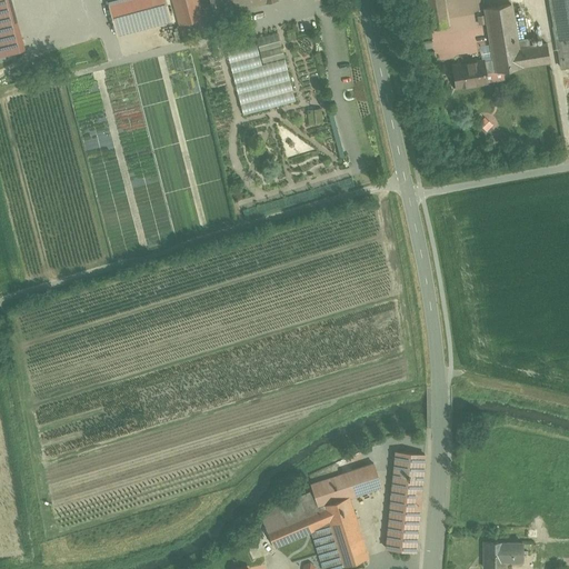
[(9,0),(0,0),(0,55),(23,49),(9,0)]
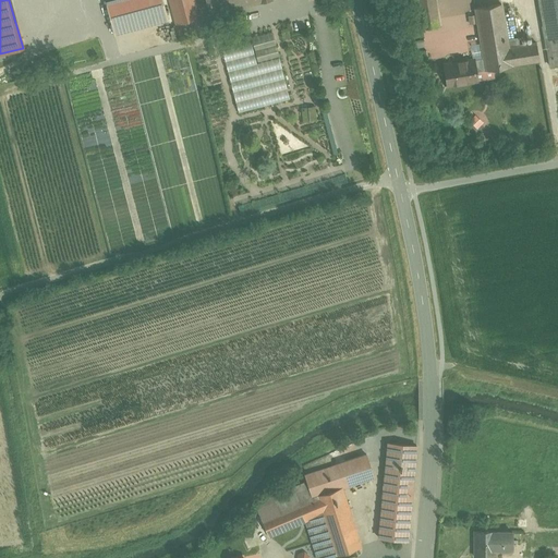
[(161,0),(106,0),(104,1),(113,35),(167,20),(161,0)]
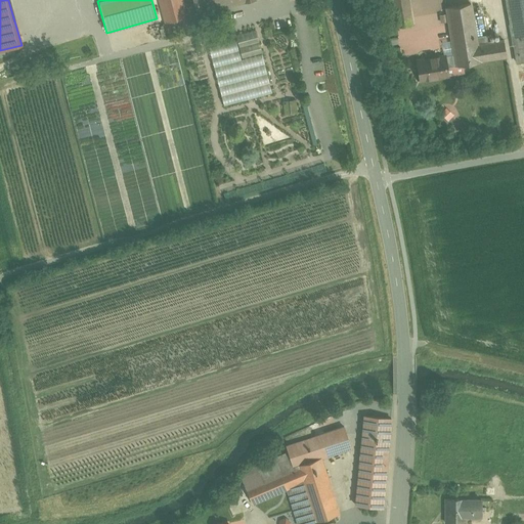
[(183,0),(158,0),(164,23),(187,16),(183,0)]
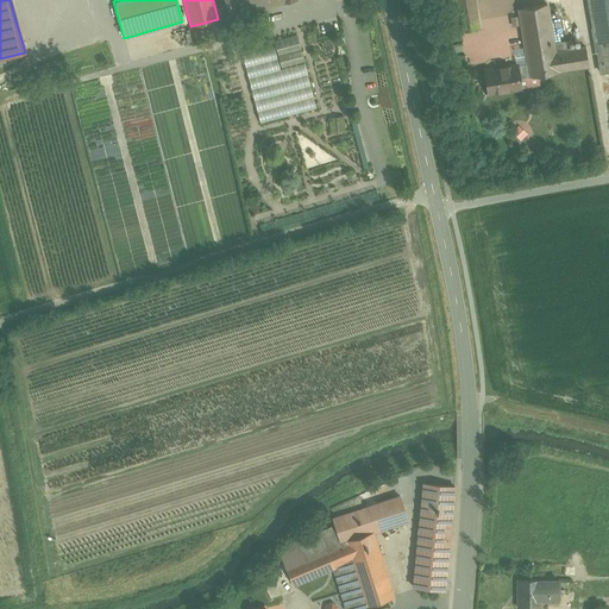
[(223,0),(228,17),(293,0),(223,0)]
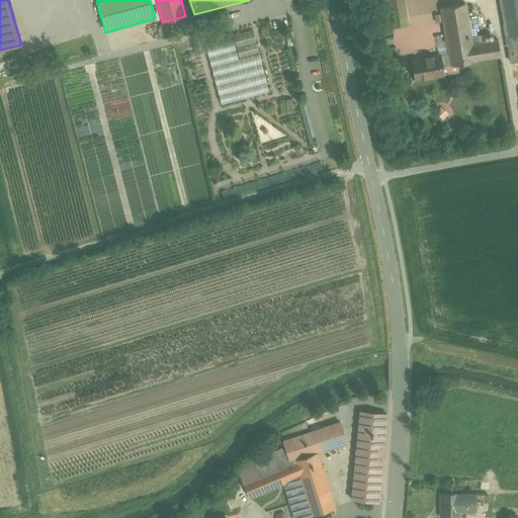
[(380,0),(385,24),(407,21),(403,0),(380,0)]
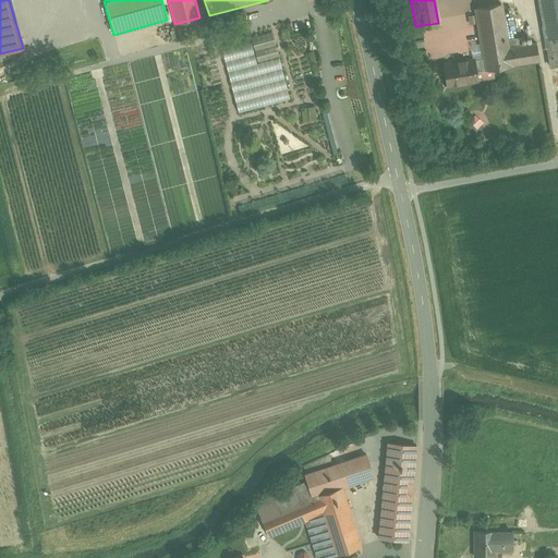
[(557,0),(538,0),(550,65),(557,63),(557,0)]
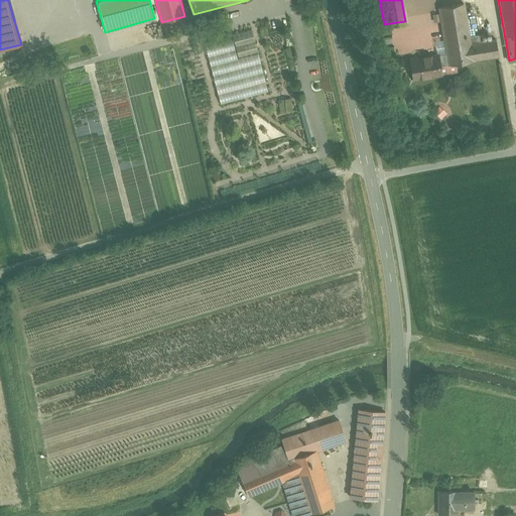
[(444,52),(408,57),(411,81),(442,77),(442,74),(457,72),(456,63),(498,57),(496,39),(472,42),(466,2),(438,6),(444,52)]
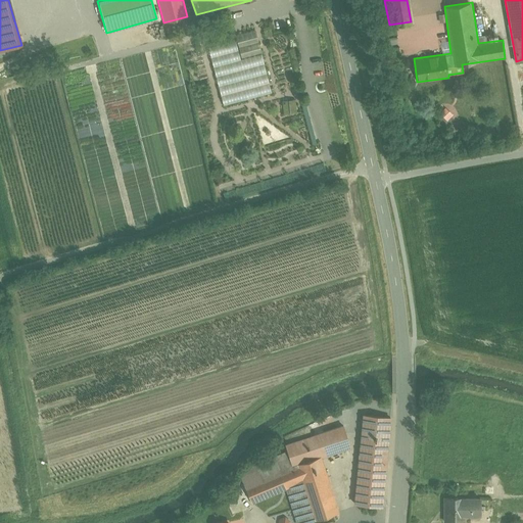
[(255,30),(235,35),(241,57),(262,52),(255,30)]
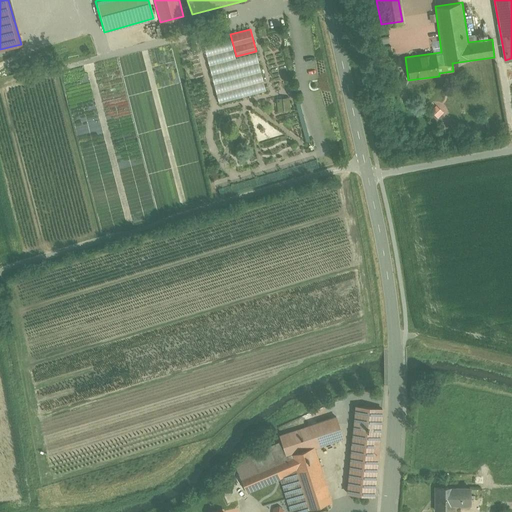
[(231,40),(204,47),(219,103),(266,90),(256,53),(235,58),(231,40)]
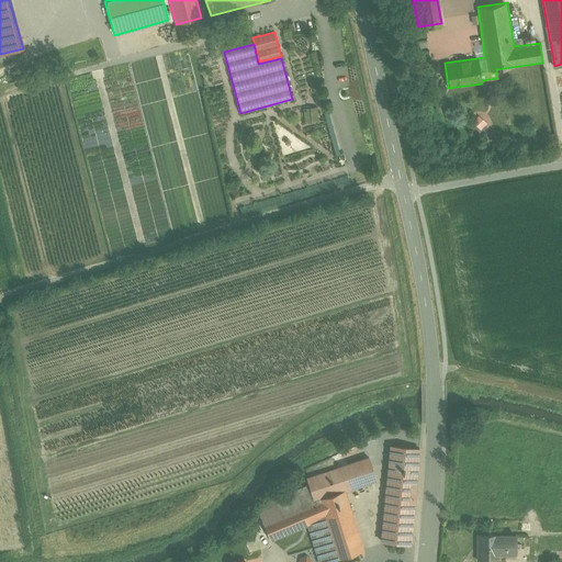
[(312,107),(302,108),(304,122),(314,121),(312,107)]
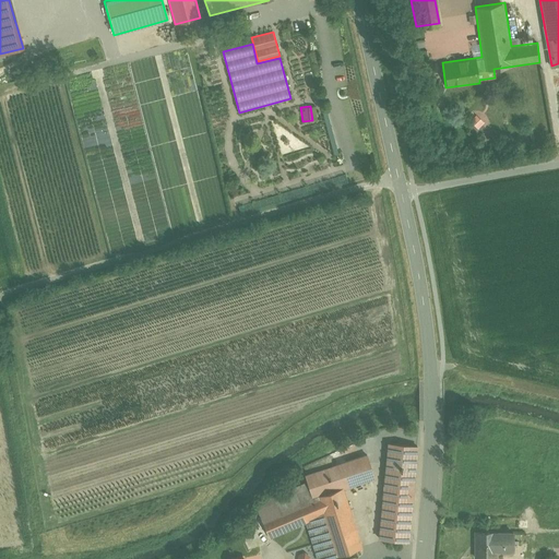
[(476,114),(468,120),(476,129),(484,122),(476,114)]
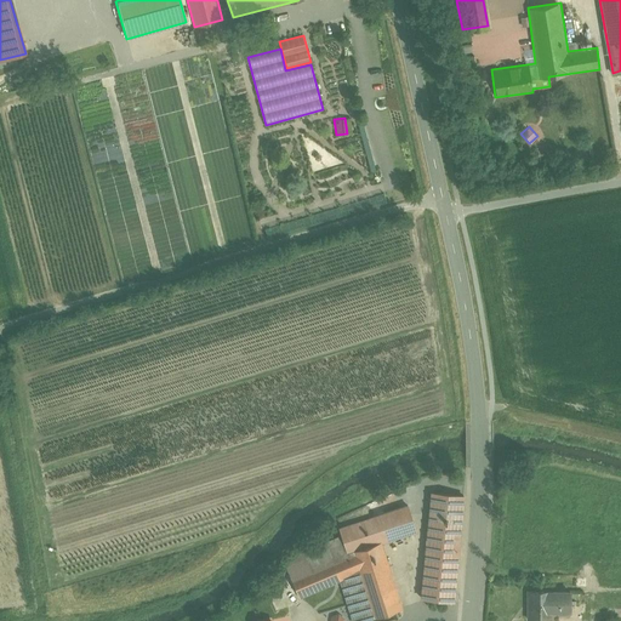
[(463,496),(432,493),(426,554),(457,557),(463,496)]
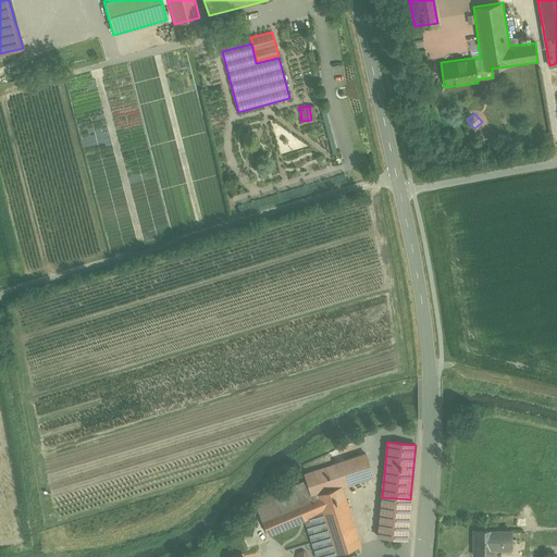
[(366,454),(305,473),(307,480),(283,491),(274,498),(279,510),(261,518),(269,535),(305,520),(317,556),(325,556),(360,545),(342,486),(373,475),(366,454)]
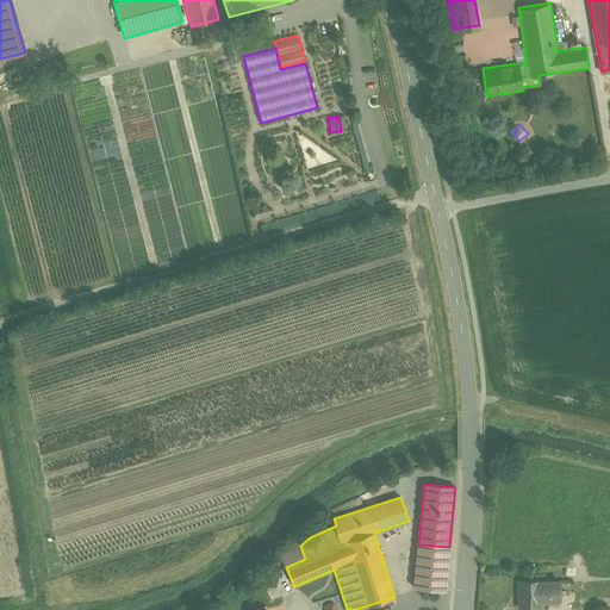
[(449,547),(418,545),(415,587),(446,591),(449,547)]
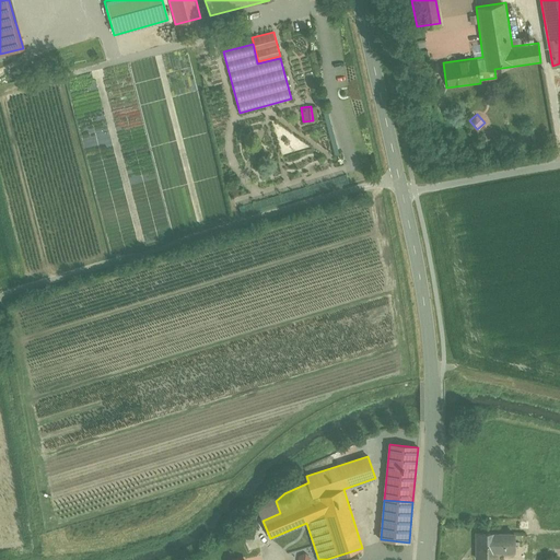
[(496,533),(476,533),(476,548),(476,558),(476,559),(481,559),(496,559),(496,551),(514,551),(514,534),(496,534),(496,533)]
